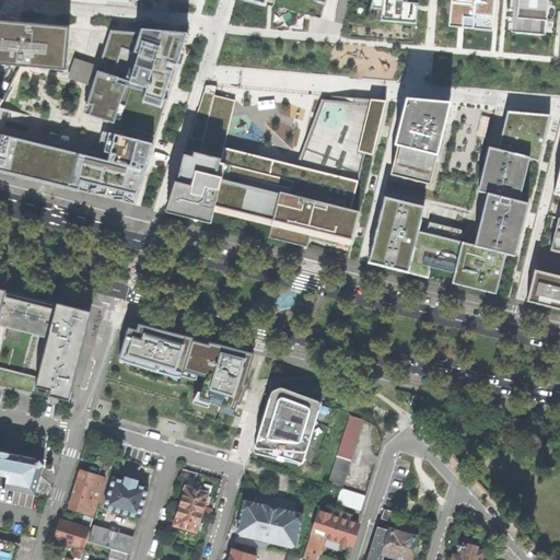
[(372,0),(370,9),(368,20),(381,21),(416,24),(418,3),(418,0),(372,0)]
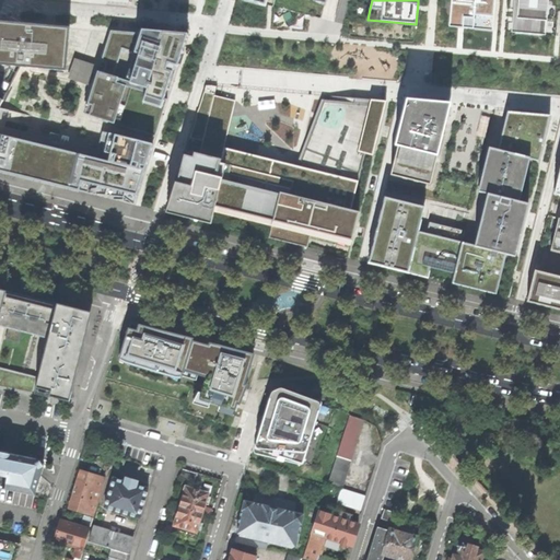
[(497,32),(499,0),(455,0),(453,28),(497,32)]
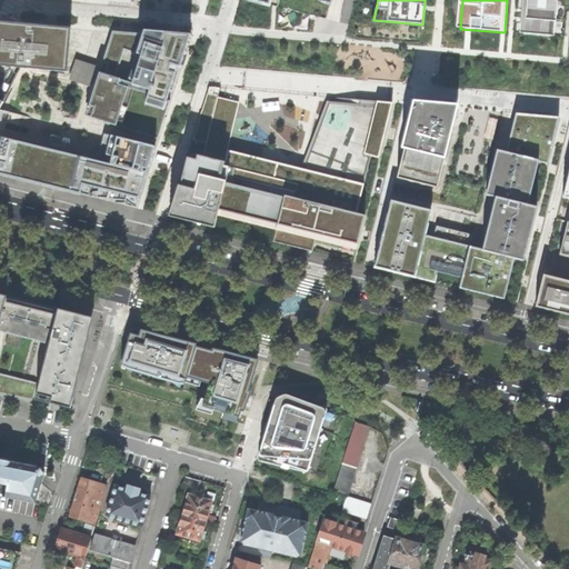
[(522,0),(521,16),(525,16),(523,33),(553,36),(556,19),(557,0),(522,0)]
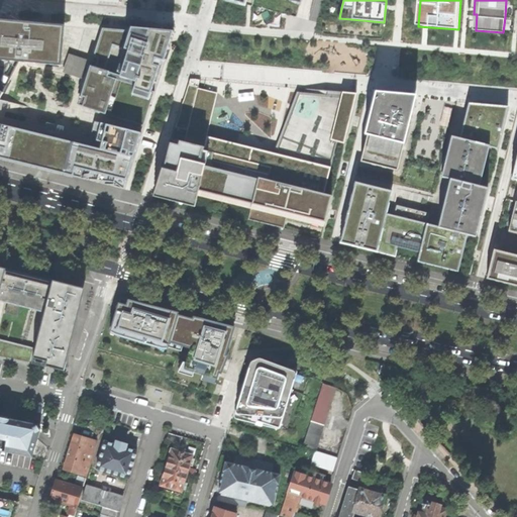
[(0,19),(0,87),(6,91),(21,61),(62,65),(64,45),(65,25),(37,22),(0,19)]
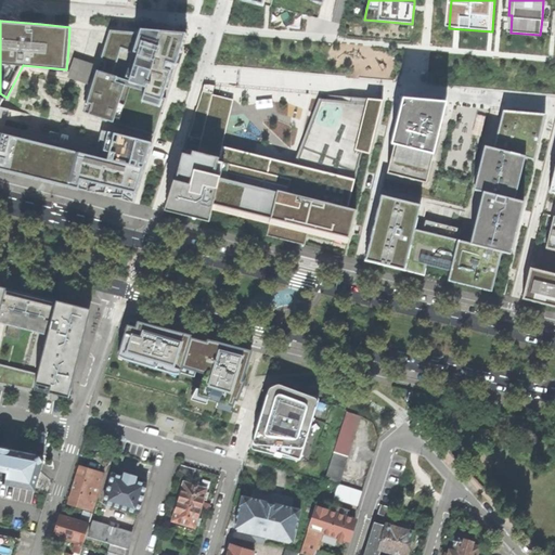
[(85,110),(153,130),(183,34),(140,29),(139,33),(110,30),(102,56),(88,101),(87,100),(84,108),(85,108),(85,110)]
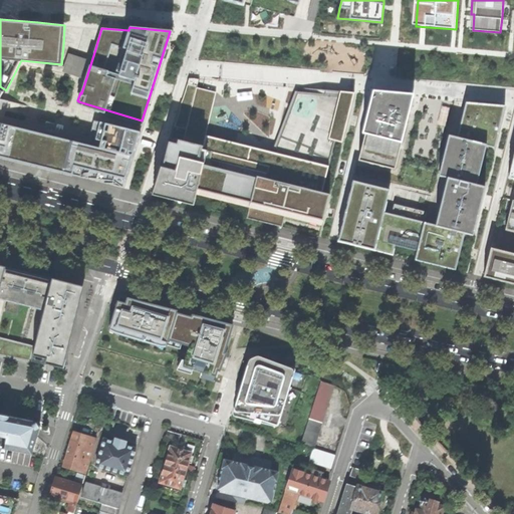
[(225,87),(205,83),(207,77),(188,75),(171,132),(202,140),(199,153),(254,166),(252,175),(326,192),(353,86),(306,83),(282,146),(213,127),(225,87)]
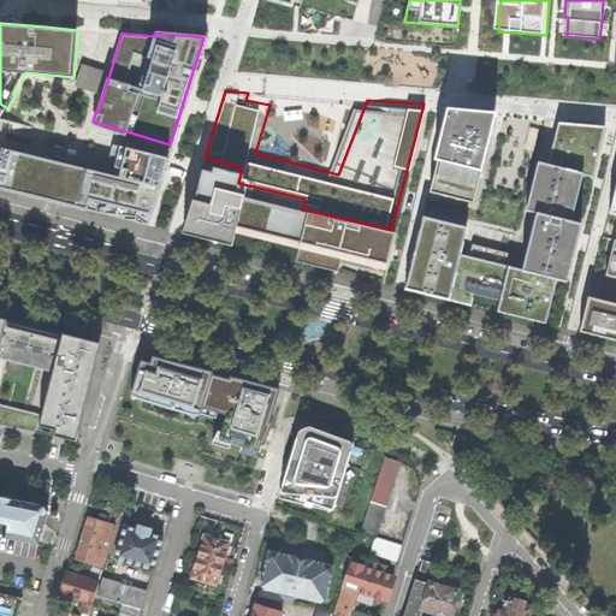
[(463,108),(446,107),(433,157),(478,167),(492,112),(463,108)]
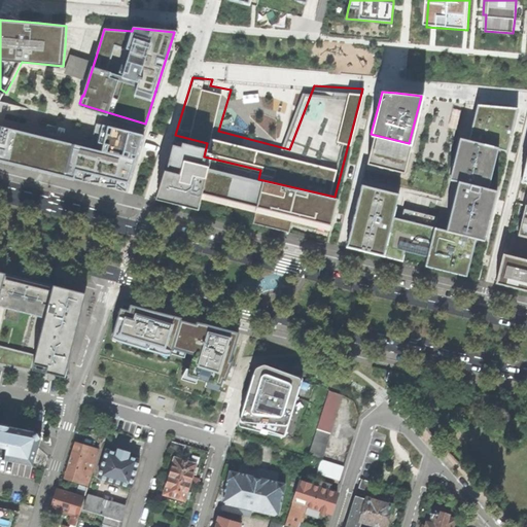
[(3,100),(0,105),(0,155),(123,185),(124,184),(127,186),(128,179),(142,131),(96,119),(95,121),(96,121),(93,137),(78,133),(79,128),(31,115),(33,106),(3,100)]
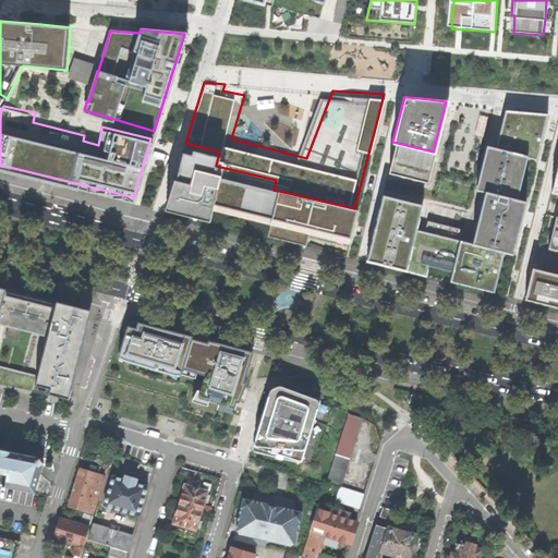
[(544,110),(498,108),(488,147),(524,155),(533,157),(544,110)]
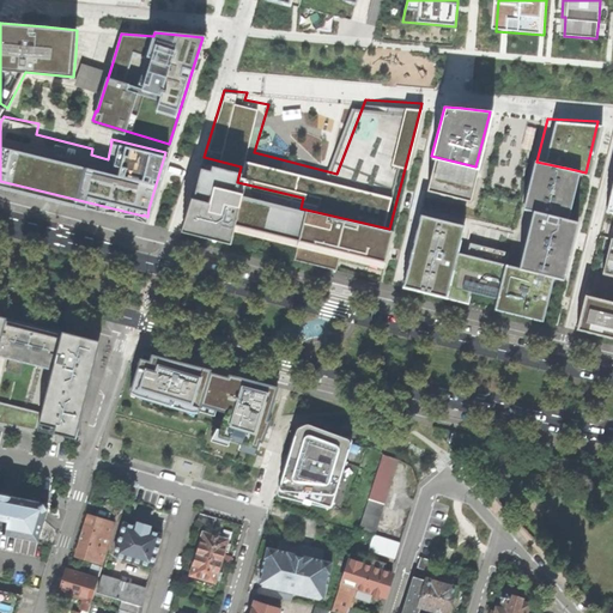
[(475,167),(431,156),(424,187),(468,196),(475,167)]
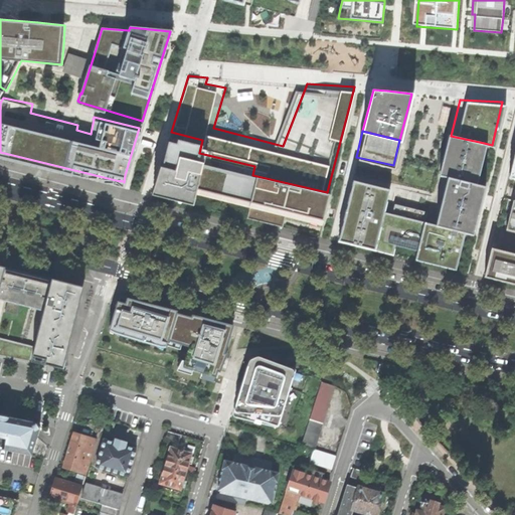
[(202,140),(171,132),(153,191),(187,200),(193,182),(247,195),(245,202),(320,220),(327,192),(252,175),(254,166),(199,153),(202,140)]
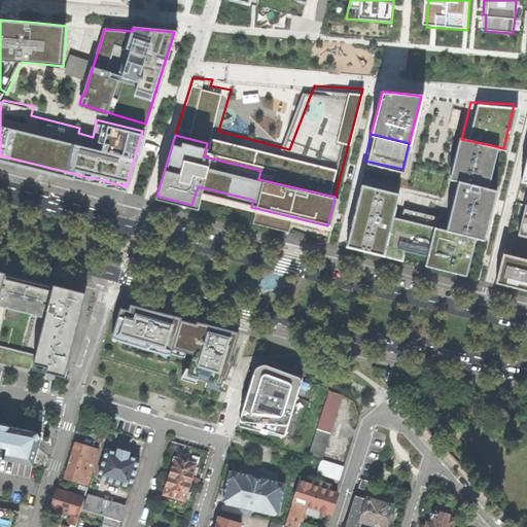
[(492,160),(495,146),(461,139),(453,137),(441,184),(454,188),(484,196),(492,160)]
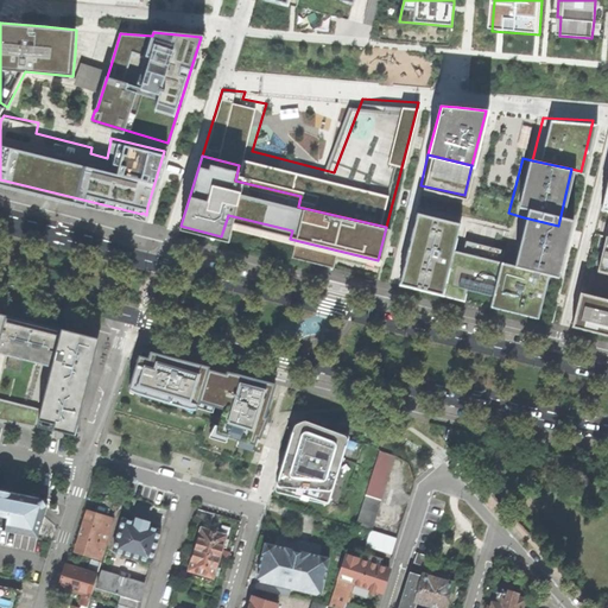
[(460,219),(415,208),(398,278),(442,290),(449,263),(453,246),(460,219)]
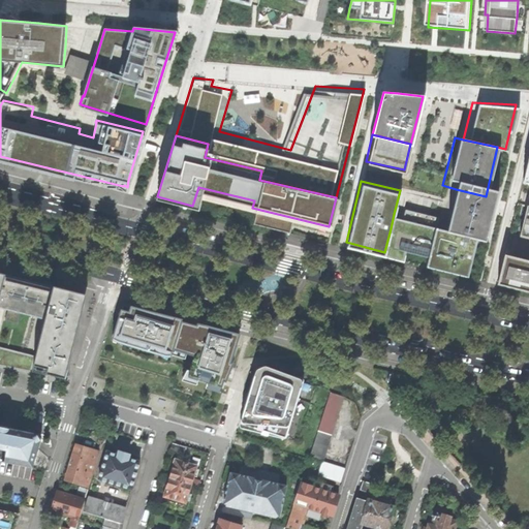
[(486,196),(456,189),(446,228),(476,236),(481,238),(492,197),(486,196)]
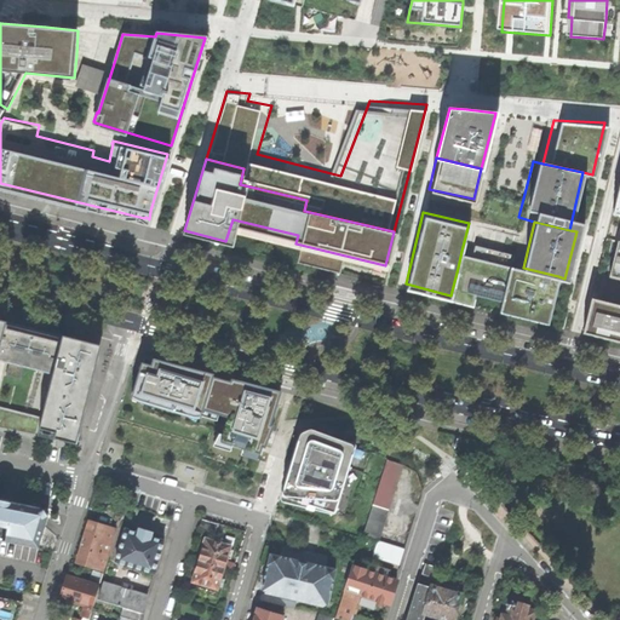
[(619,242),(616,241),(608,279),(619,281),(619,242)]
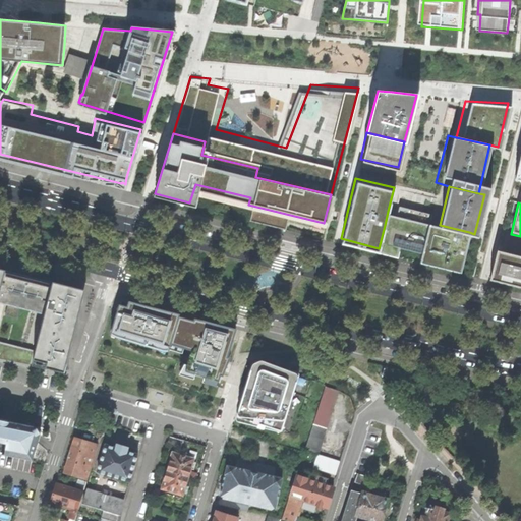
[(426,220),(388,211),(385,225),(379,248),(397,252),(399,243),(419,248),(425,222),(426,220)]
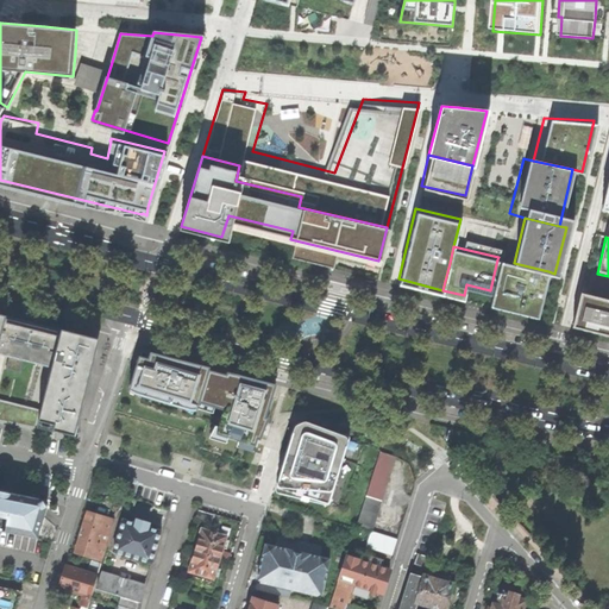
[(538,312),(548,271),(514,263),(497,259),(490,290),(488,300),(538,312)]
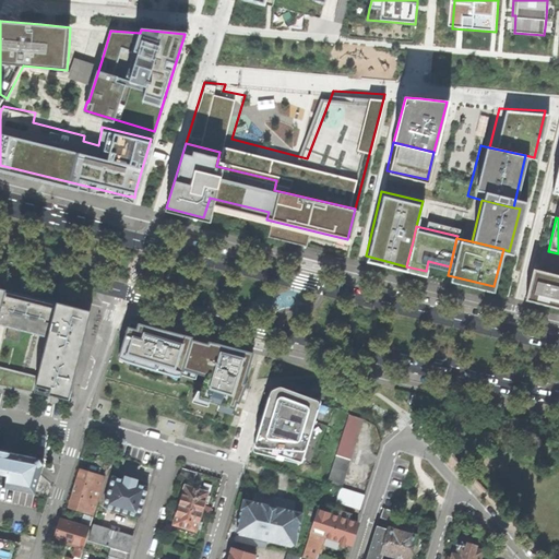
[(558,275),(534,270),(526,301),(558,309),(558,275)]
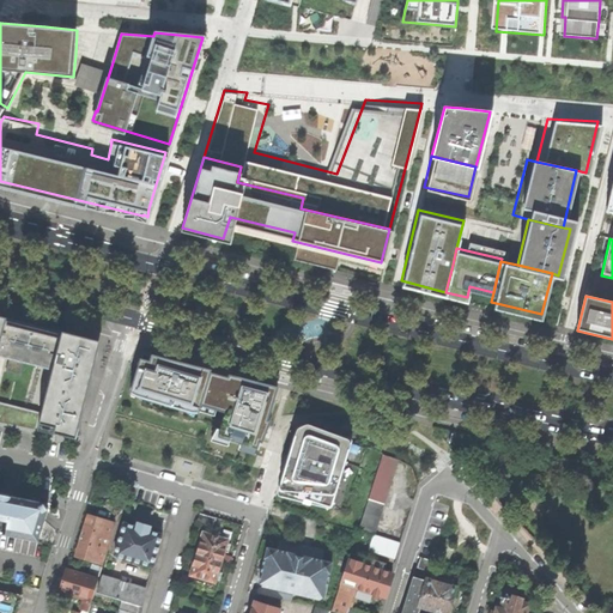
[(77,439),(101,343),(59,332),(0,316),(0,424),(36,431),(41,413),(0,402),(0,357),(8,359),(6,371),(22,376),(23,363),(54,371),(38,431),(55,436),(56,434),(77,439)]
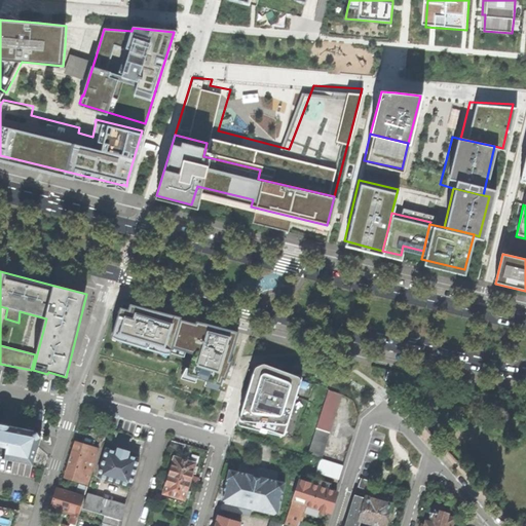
[(188,315),(123,299),(113,336),(197,358),(193,377),(229,388),(248,330),(188,315)]
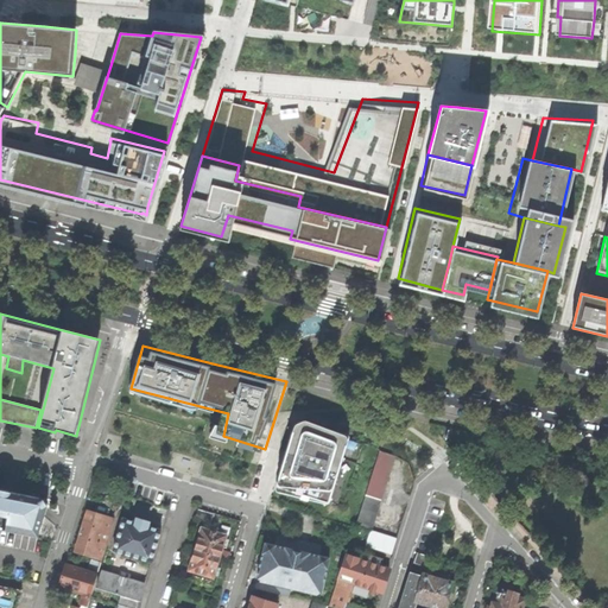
[(308,423),(285,483),(339,498),(365,429),(325,413),(317,415),(311,418),(308,423)]
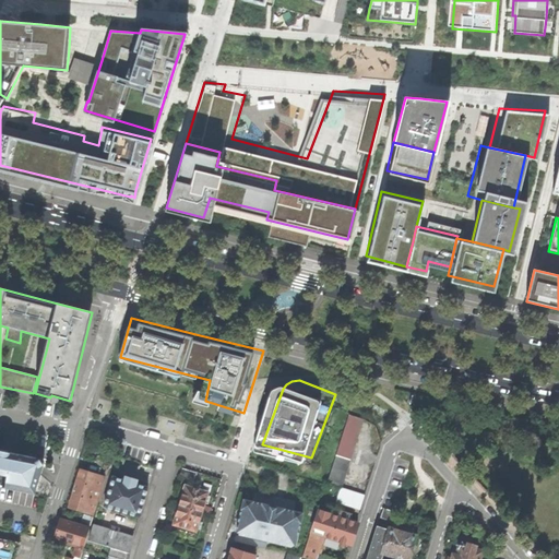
[(363,419),(349,414),(329,483),(341,487),(343,488),(363,419)]
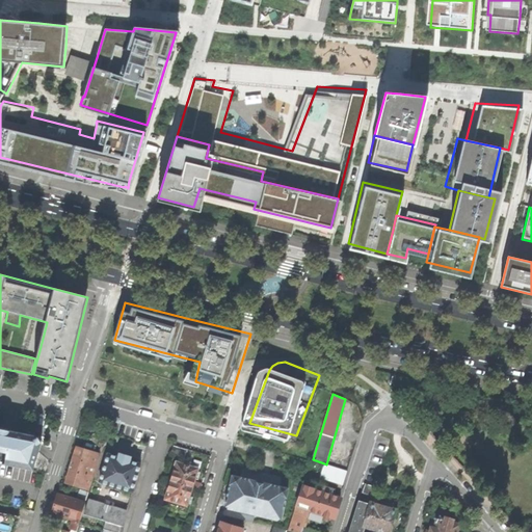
[(0,462),(32,470),(42,440),(36,436),(0,428),(0,462)]
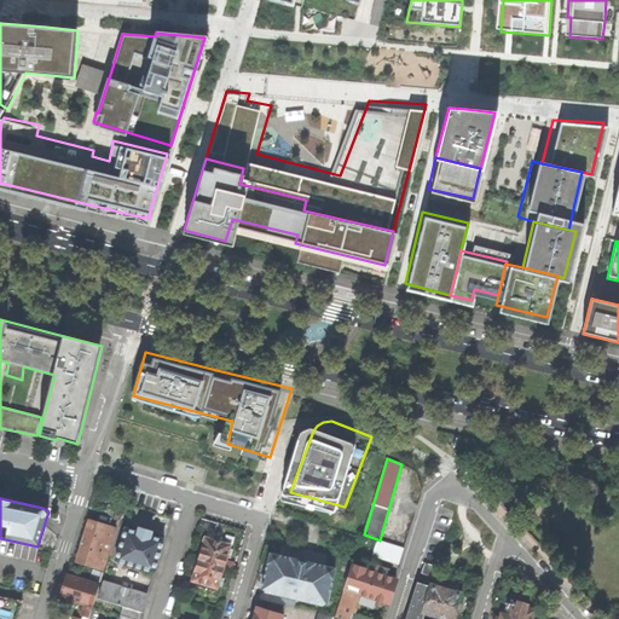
[(200,526),(215,531),(218,522),(202,518),(200,526)]
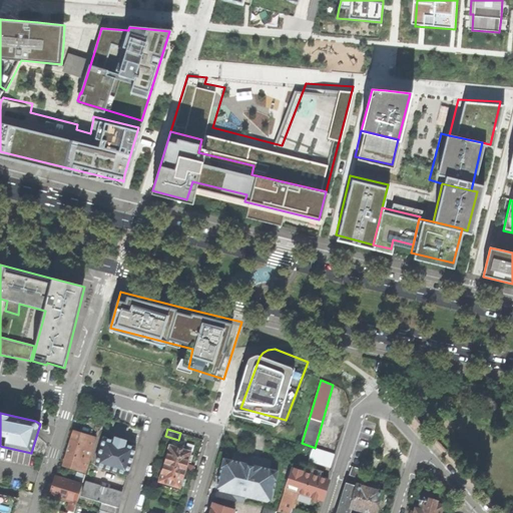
[(85,471),(94,438),(73,431),(68,448),(63,464),(85,471)]
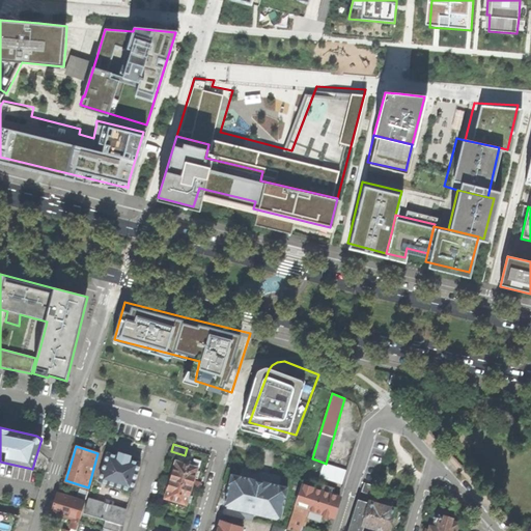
[(100,480),(132,490),(136,476),(140,463),(129,459),(118,456),(108,453),(100,480)]
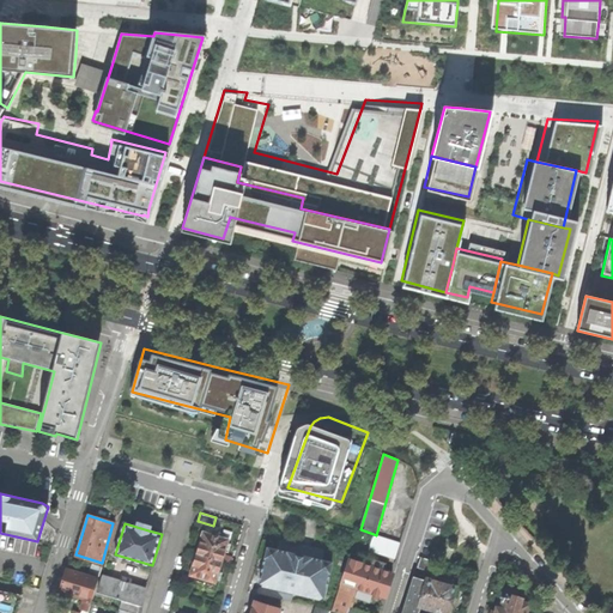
[(201,539),(196,554),(222,562),(225,550),(229,551),(232,542),(228,541),(228,540),(204,533),(201,539)]
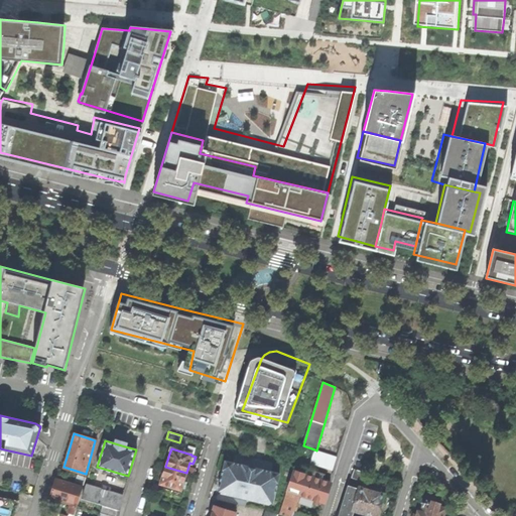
[(337,457),(316,450),(314,449),(310,463),(333,470),(337,457)]
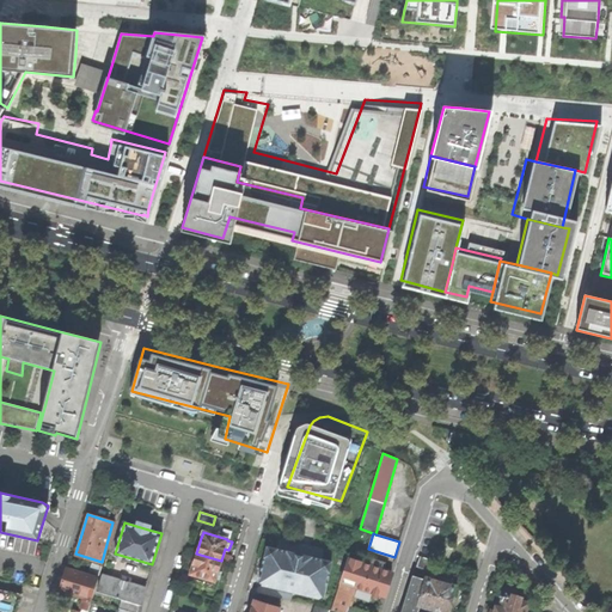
[(258,582),(324,597),(331,562),(267,548),(263,565),(258,582)]
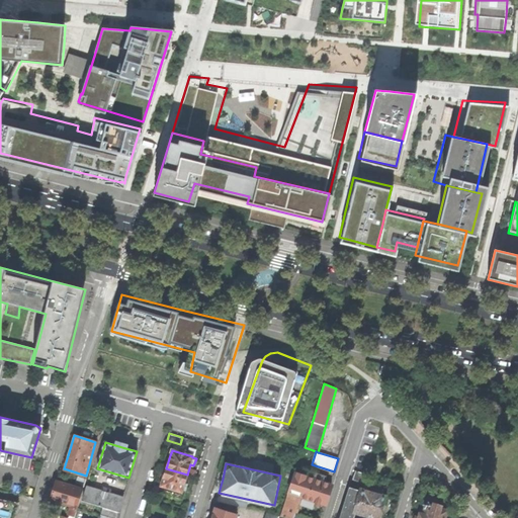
[(173,497),(180,499),(182,489),(184,482),(187,475),(166,468),(163,479),(161,486),(169,488),(168,492),(174,494),(173,497)]
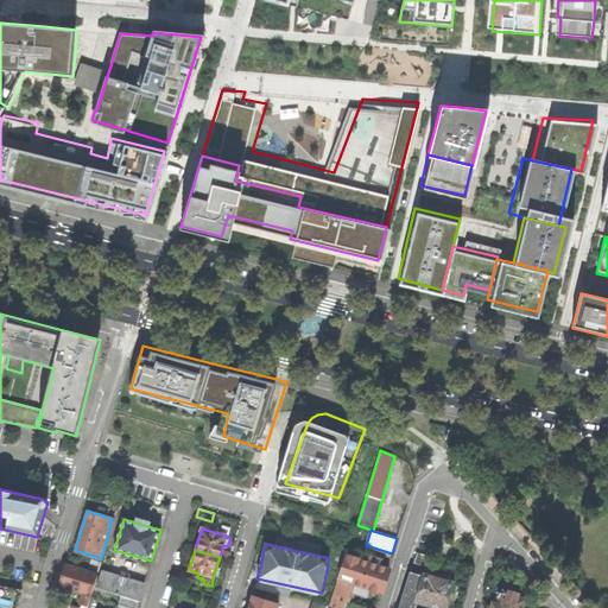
[(413,563),(430,568),(432,557),(417,553),(413,563)]
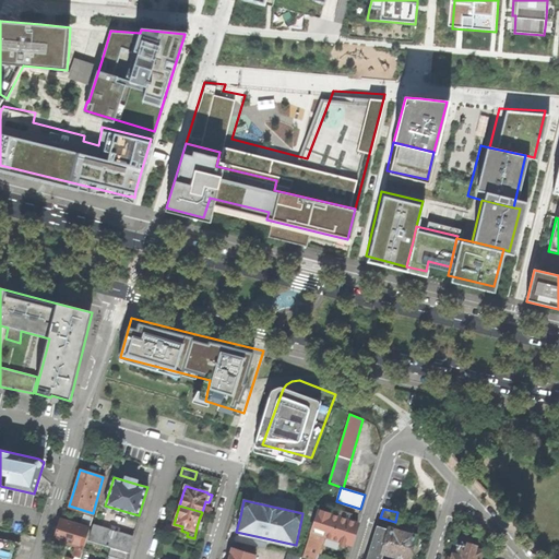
[(349,521),(352,515),(340,511),(337,518),(319,511),(312,532),(311,532),(304,558),(302,558),(335,558),(319,554),(323,540),(340,545),(344,546),(345,543),(349,544),(351,538),(356,523),(349,521)]
